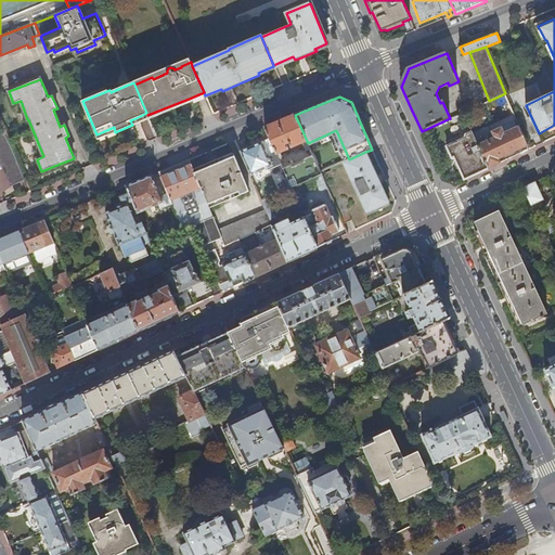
[(456,107),(460,115),(469,110),(467,103),(456,107)]
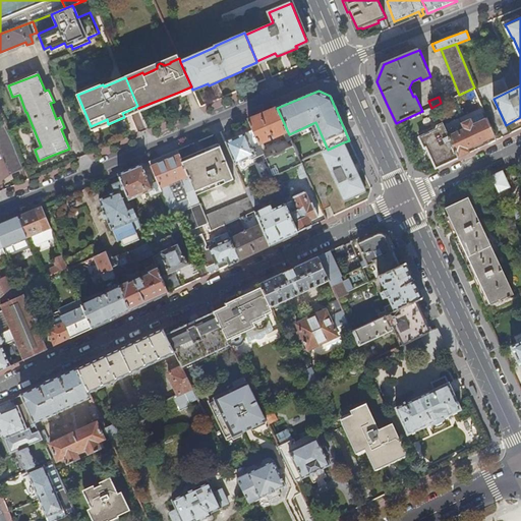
[(249,120),(253,129),(263,150),(266,149),(263,142),(271,139),(269,134),(271,133),(274,138),(285,133),(288,142),(291,140),(289,134),(284,123),(277,108),(263,114),(249,120)]
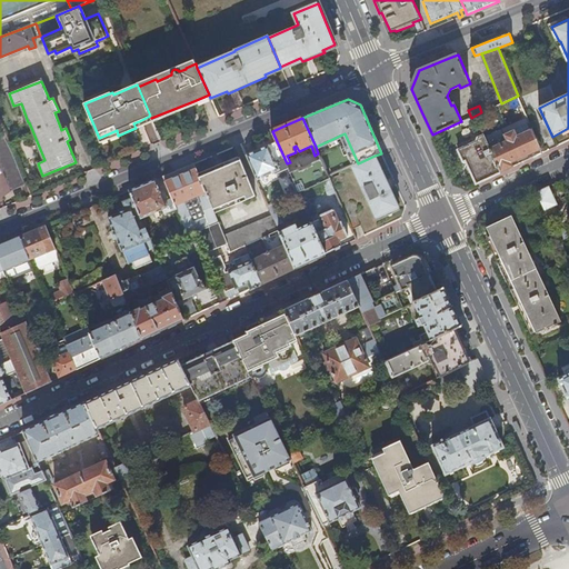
[(151,122),(143,125),(151,142),(158,139),(151,122)]
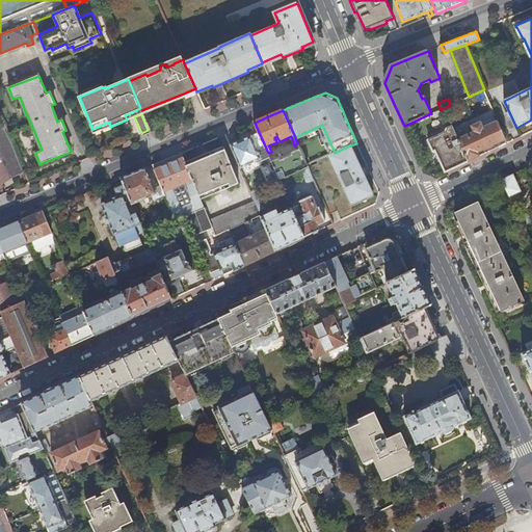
[(485,148),(505,139),(498,121),(483,128),(481,123),(472,127),(475,132),(463,136),(458,139),(469,161),(480,156),(478,151),(485,148)]
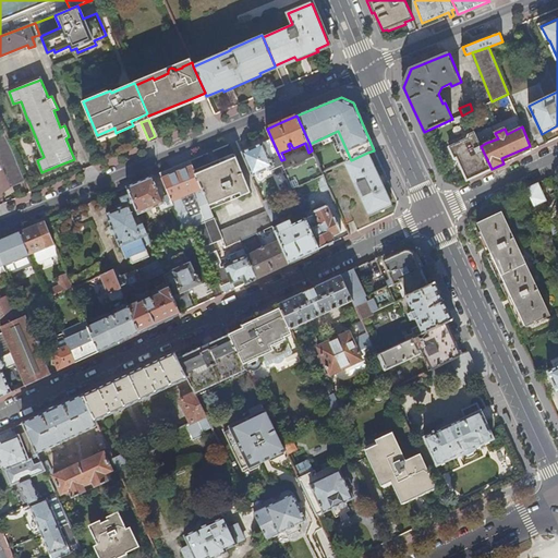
[(0,164),(10,187),(26,181),(5,132),(0,134),(0,164)]
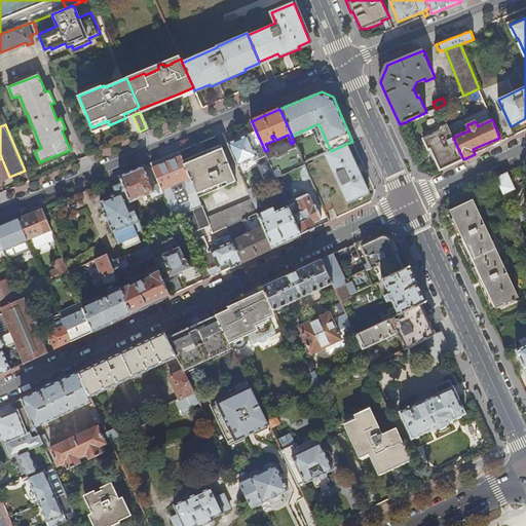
[(441,171),(463,159),(453,138),(447,125),(442,127),(441,132),(424,139),(428,150),(430,149),(441,171)]
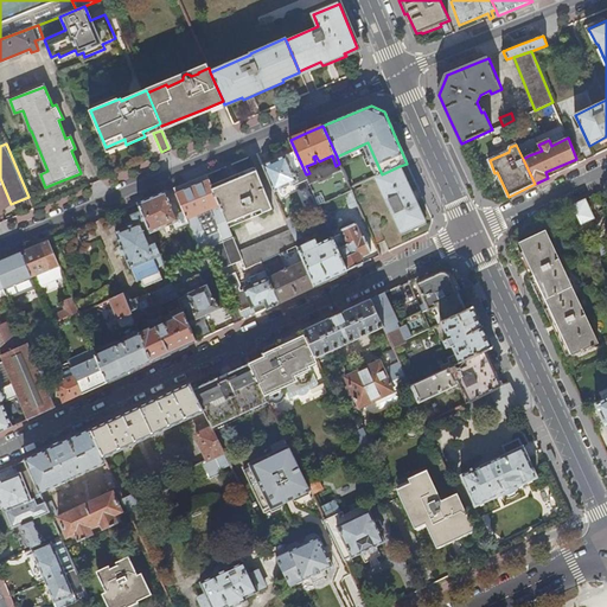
[(526,149),(529,155),(542,151),(538,145),(526,149)]
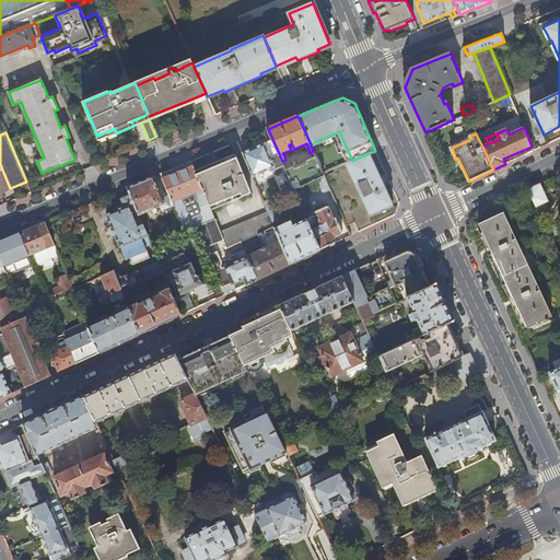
[(254,147),(242,152),(253,177),(283,164),(282,161),(272,139),(254,147)]
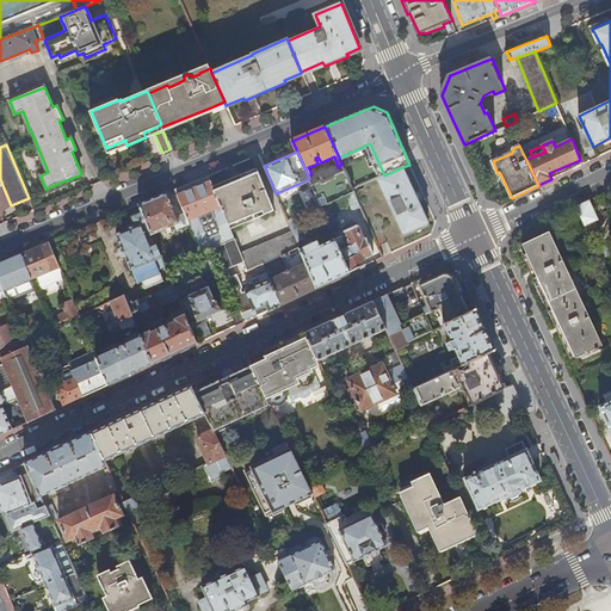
[(352,168),(355,173),(346,177),(353,190),(380,178),(383,176),(371,152),(350,162),(352,168)]
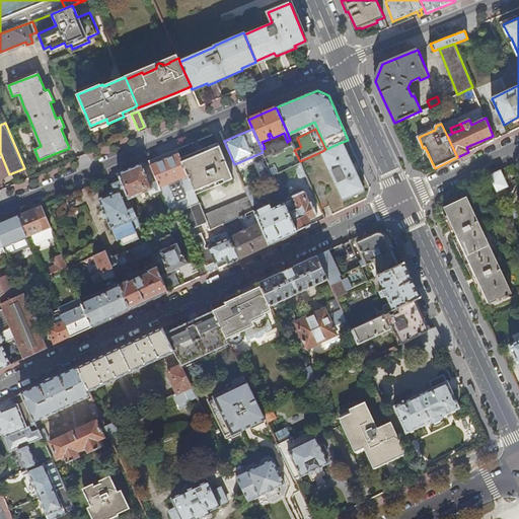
[(357,173),(342,142),(326,149),(325,149),(322,151),(337,181),(336,182),(343,199),(353,195),(364,190),(357,173)]
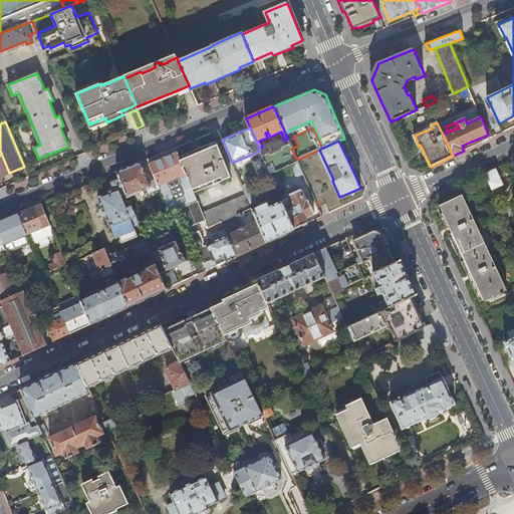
[(195,151),(179,157),(193,190),(221,178),(222,181),(231,178),(217,145),(200,152),(196,154),(195,151)]
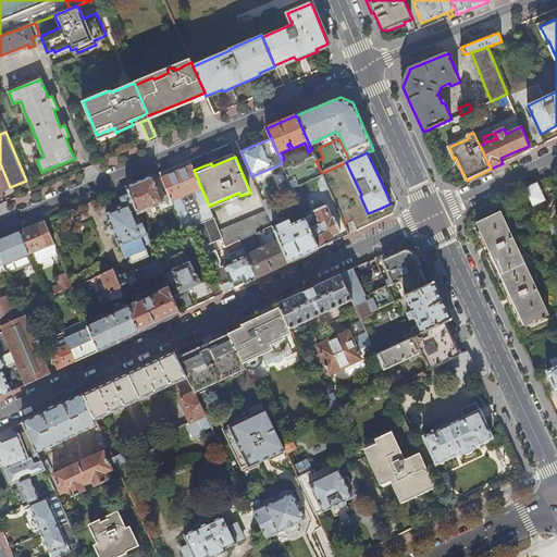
[(316,178),(323,176),(322,173),(316,161),(314,157),(306,160),(305,162),(294,166),(292,165),(284,169),(291,182),(293,188),(316,178)]
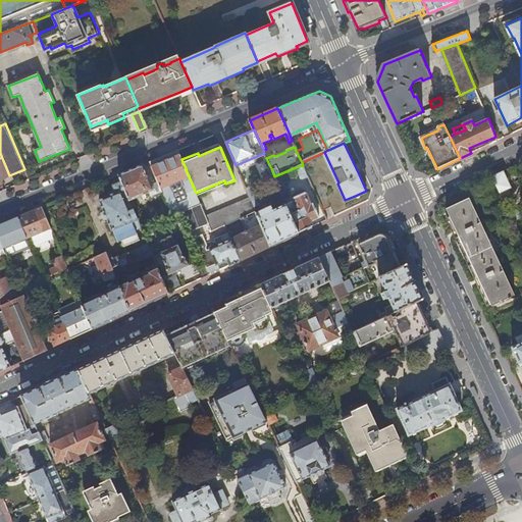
[(191,231),(209,223),(206,216),(196,193),(181,159),(179,154),(156,164),(151,166),(158,181),(162,192),(172,216),(174,215),(183,212),(188,224),(191,231)]
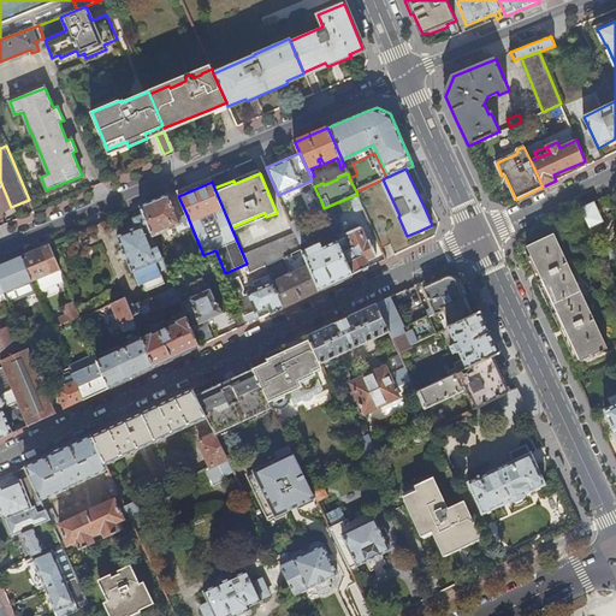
[(178,231),(191,226),(187,214),(179,218),(170,194),(154,201),(141,206),(144,213),(153,236),(176,226),(178,231)]
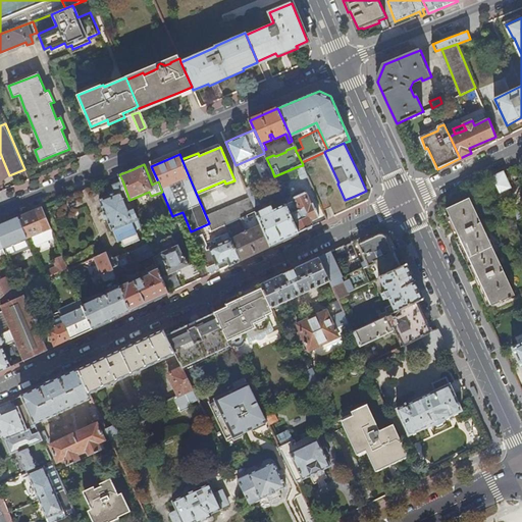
[(308,176),(303,165),(296,167),(301,179),(308,176)]
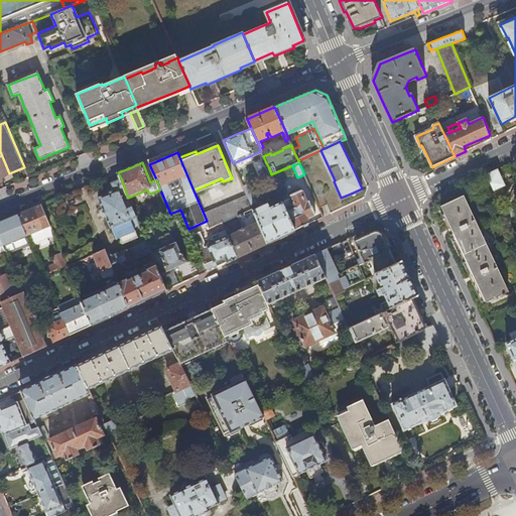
[(264,177),(271,174),(269,168),(262,171),(264,177)]
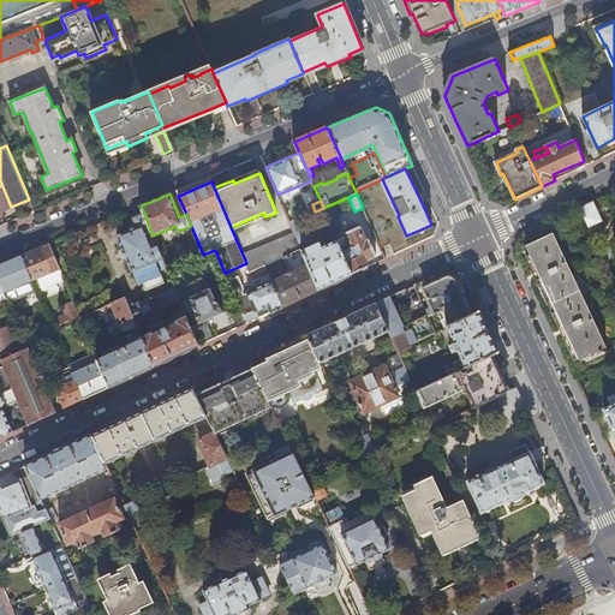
[(590,227),(603,221),(593,202),(580,208),(590,227)]
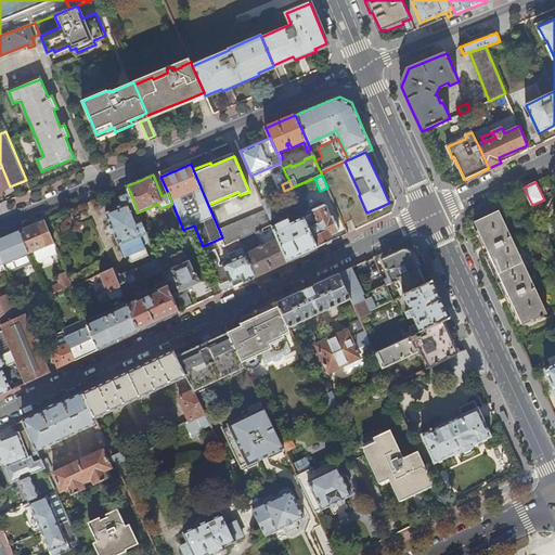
[(151,242),(138,213),(130,192),(120,196),(124,205),(106,213),(111,224),(107,226),(111,234),(115,233),(119,245),(120,245),(126,256),(146,248),(144,244),(151,242)]
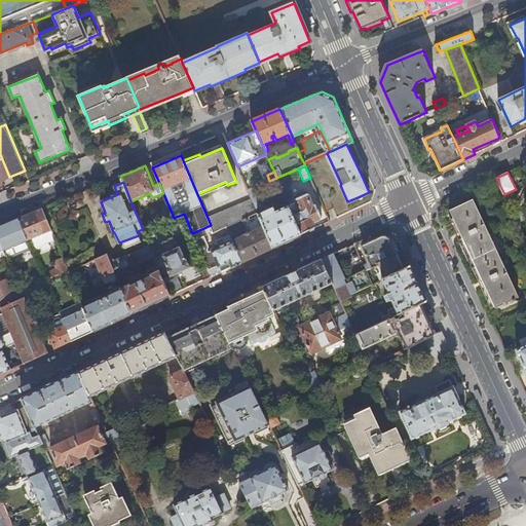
[(254,188),(249,190),(252,199),(256,209),(261,207),(254,188)]
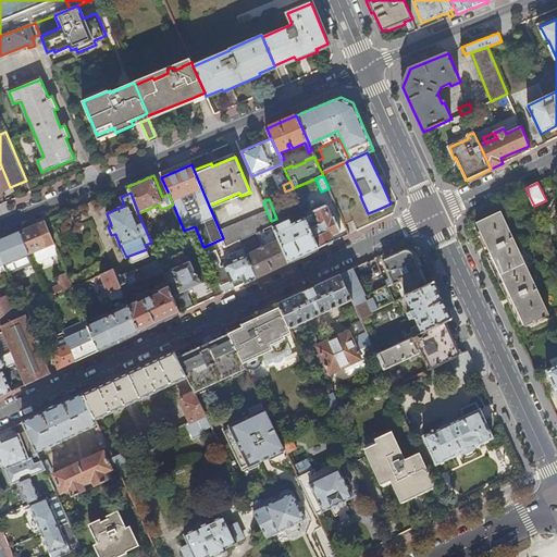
[(332,218),(325,206),(313,211),(314,213),(306,218),(319,248),(334,242),(331,235),(341,231),(334,217),(332,218)]
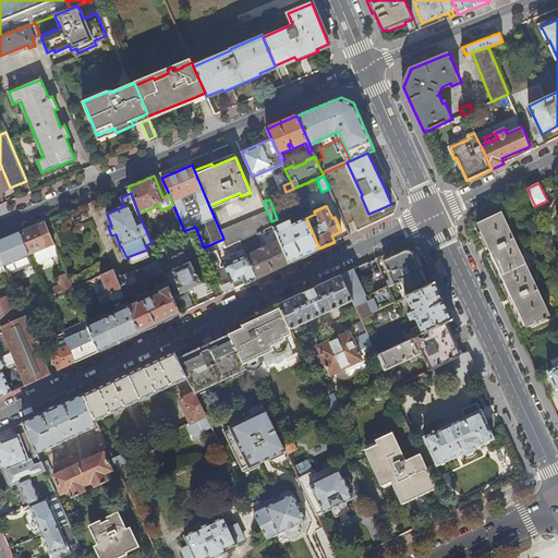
[(256,233),(274,226),(271,221),(267,211),(220,231),(223,239),(225,242),(227,247),(241,241),(256,233)]
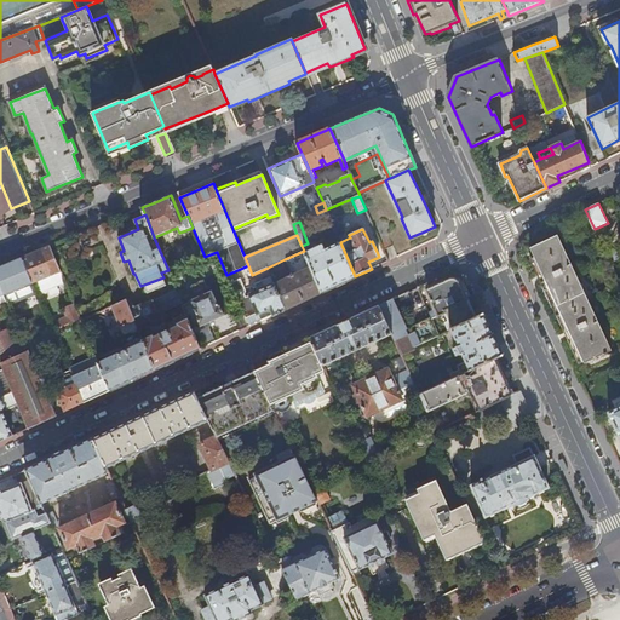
[(557,235),(530,248),(535,259),(580,355),(584,363),(612,351),(557,235)]
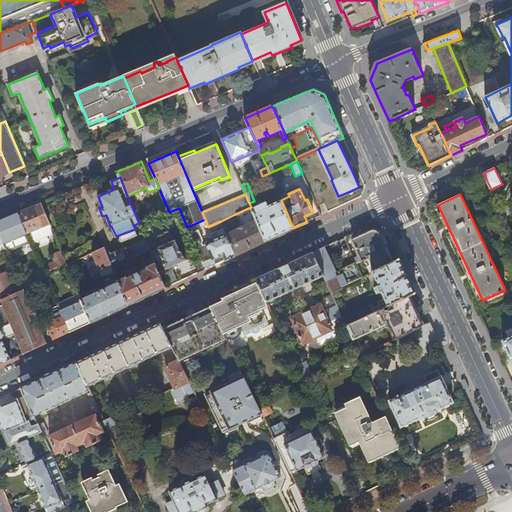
[(281,234),(293,228),(281,200),(269,205),(267,201),(252,208),(257,221),(266,241),(281,234)]
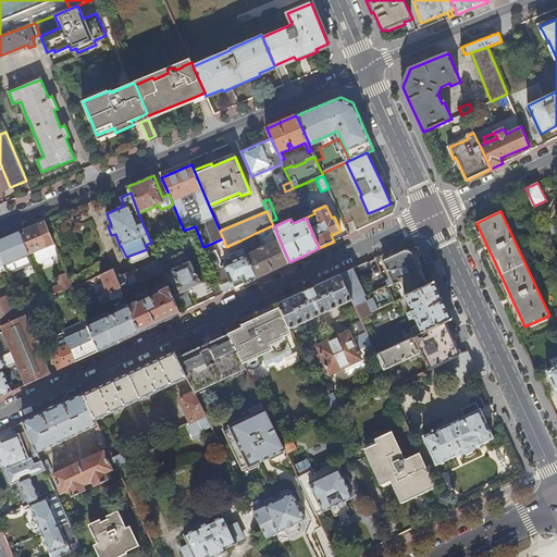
[(31,227),(20,232),(29,255),(34,264),(59,254),(45,221),(31,227)]
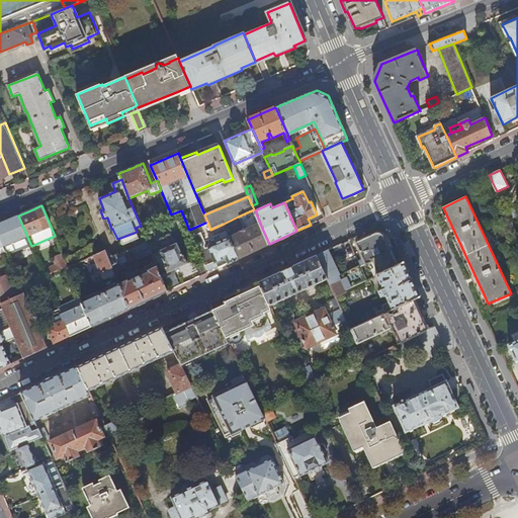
[(178,226),(186,223),(181,210),(173,213),(178,226)]
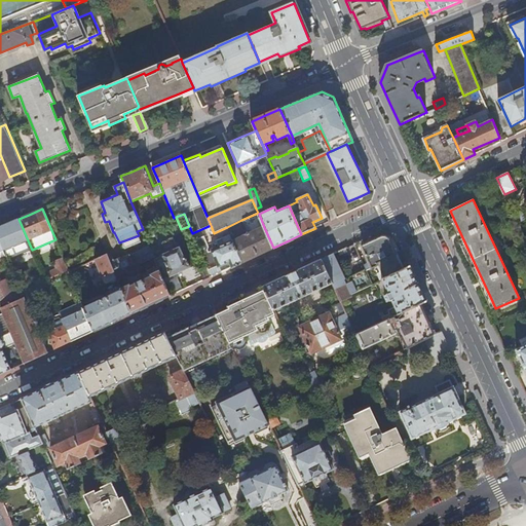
[(525,215),(516,220),(523,234),(525,232),(525,215)]
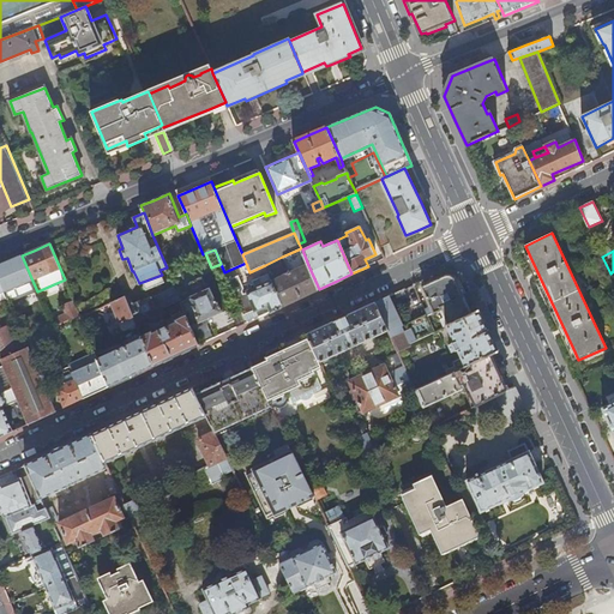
[(7,262),(0,264),(0,280),(5,292),(32,281),(22,256),(7,262)]
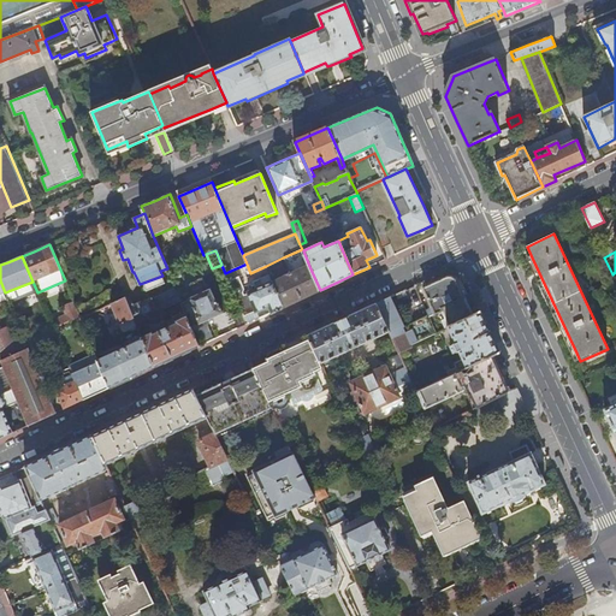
[(290,274),(283,258),(266,266),(268,272),(273,283),(290,274)]
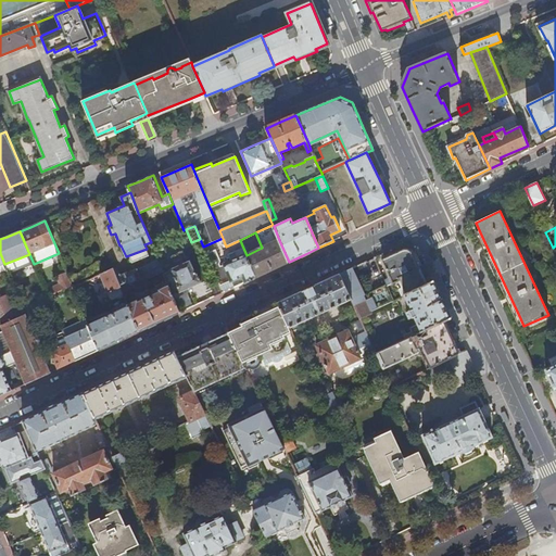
[(270,270),(289,262),(279,240),(262,248),(247,255),(256,277),(270,270)]
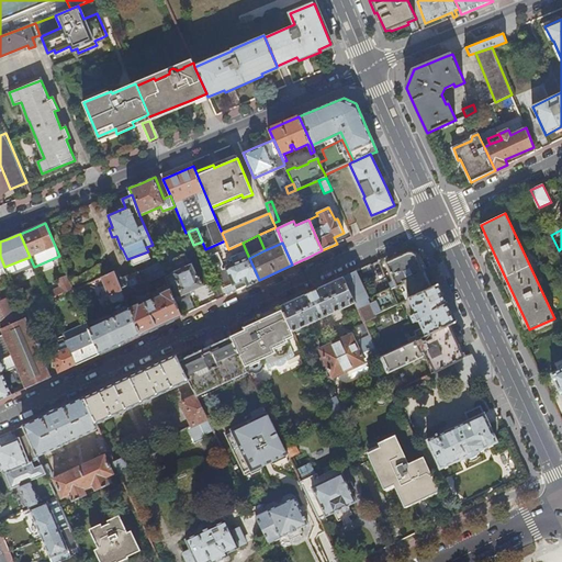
[(218,254),(228,249),(226,244),(206,253),(209,258),(218,254)]
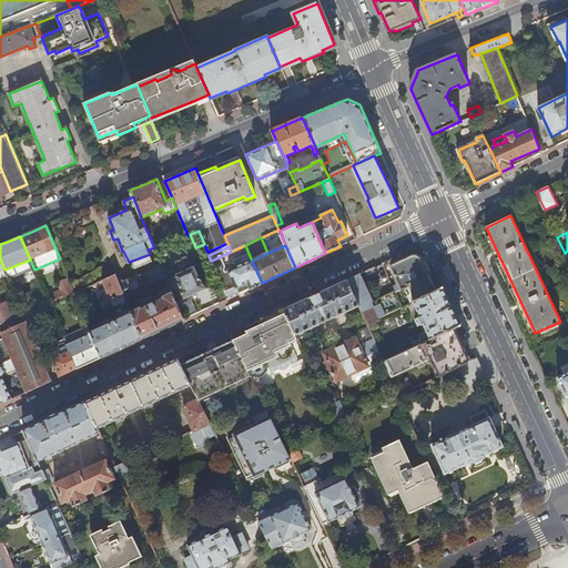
[(233,257),(237,267),(252,261),(247,251),(233,257)]
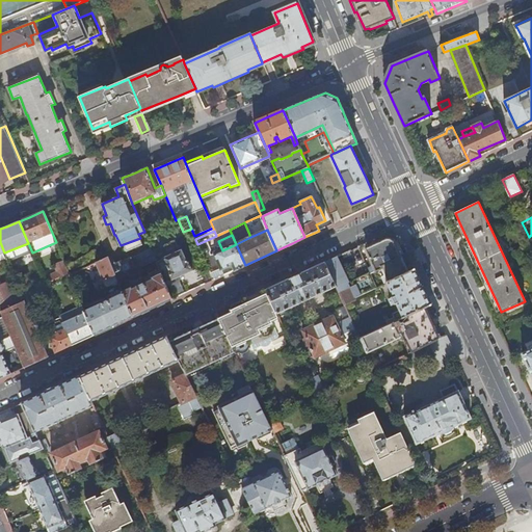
[(371,274),(382,268),(381,266),(401,258),(398,250),(395,243),(386,239),(366,248),(373,265),(368,268),(371,274)]
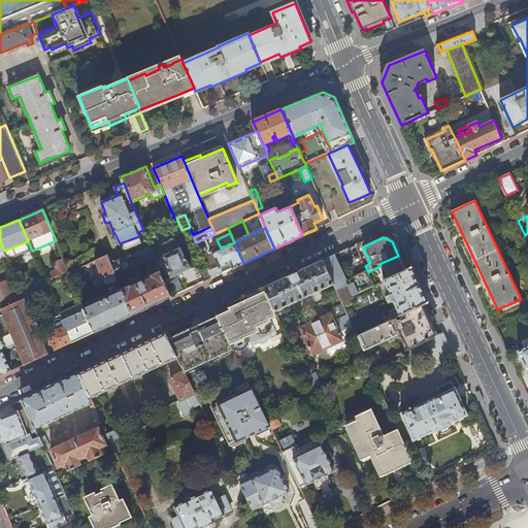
[(210,251),(205,238),(196,242),(201,255),(210,251)]
